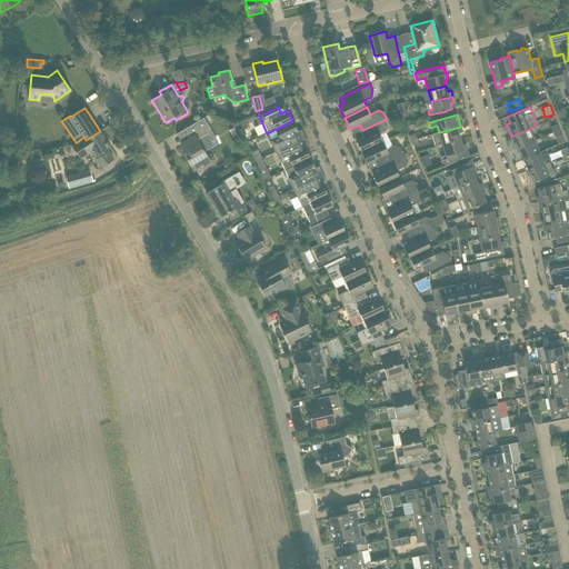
[(182,143),(180,145),(186,153),(188,157),(186,158),(193,170),(202,166),(205,169),(210,166),(211,165),(215,162),(216,159),(213,155),(209,153),(207,156),(203,151),(212,147),(206,136),(212,132),(210,129),(203,118),(187,128),(192,138),(182,143)]
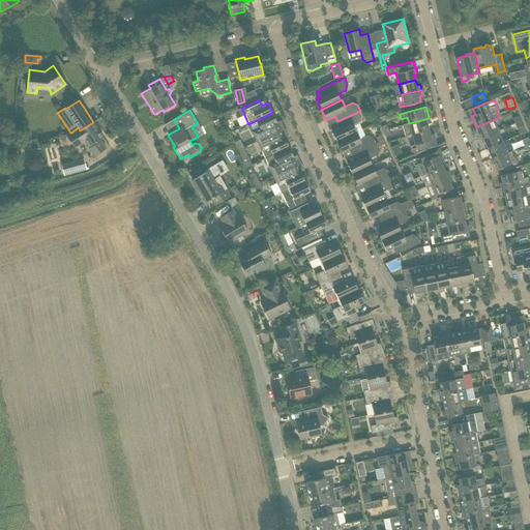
[(362,117),(360,111),(337,121),(341,127),(331,131),(336,142),(357,133),(354,126),(361,122),(362,117)]
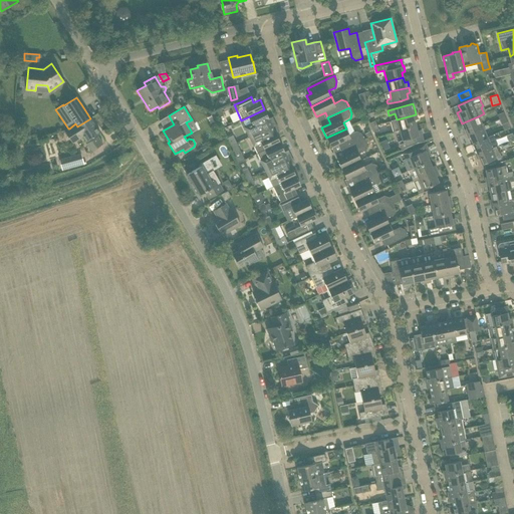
[(221,108),(217,110),(213,112),(216,118),(224,115),(221,108)]
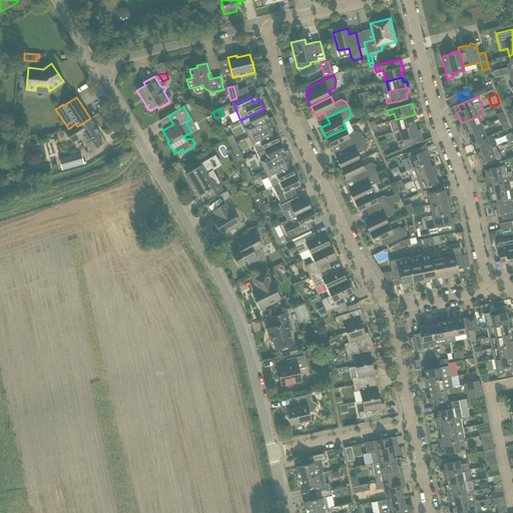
[(269,119),(264,109),(240,120),(248,136),(266,128),(263,122),(269,119)]
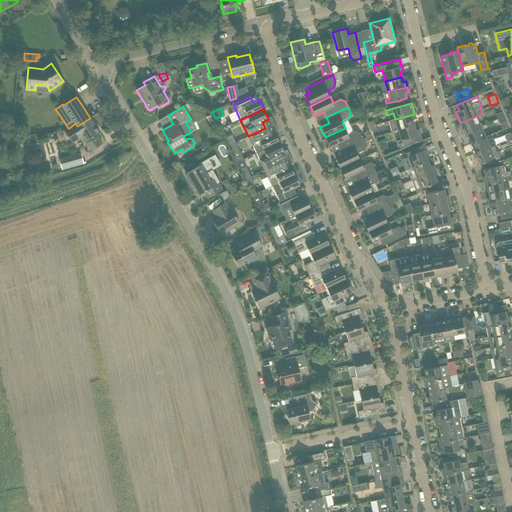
[(416,119),(414,114),(395,119),(389,121),(391,131),(398,130),(414,125),(413,120),(416,119)]
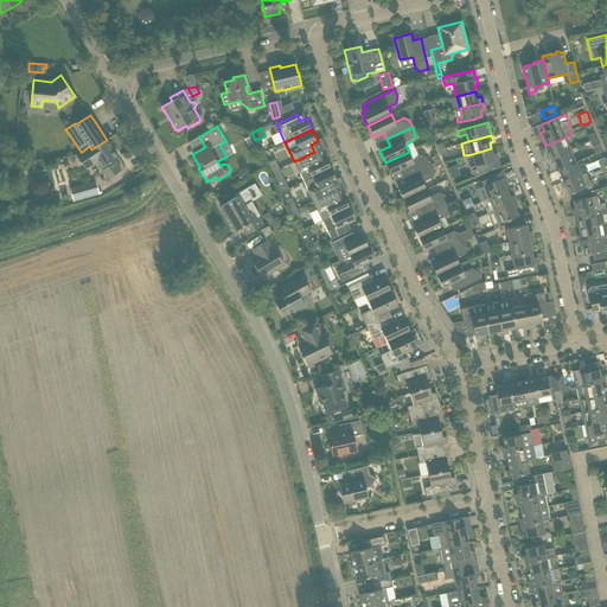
[(570,149),(564,138),(548,145),(550,152),(548,153),(550,158),(570,149)]
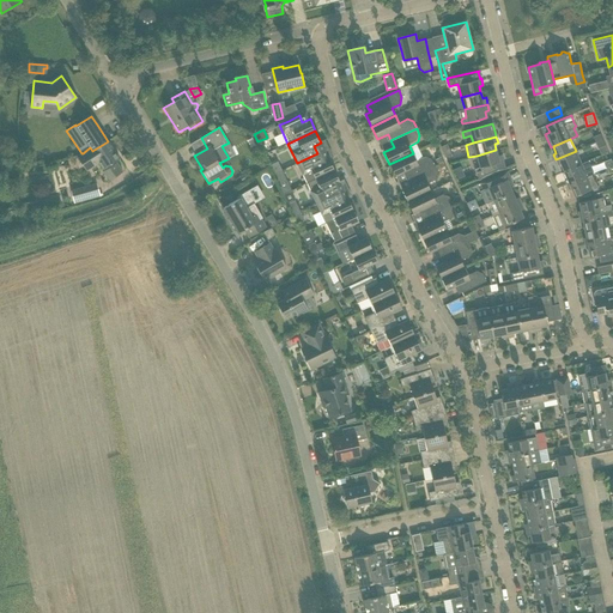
[(120,158),(108,141),(92,151),(90,147),(83,153),(82,153),(77,157),(86,171),(99,163),(104,170),(103,171),(109,181),(122,173),(115,162),(120,158)]
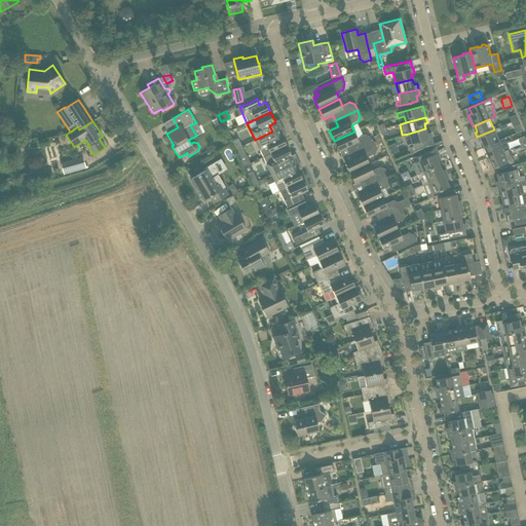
[(426,134),(425,128),(409,134),(412,144),(407,146),(410,154),(434,145),(430,133),(426,134)]
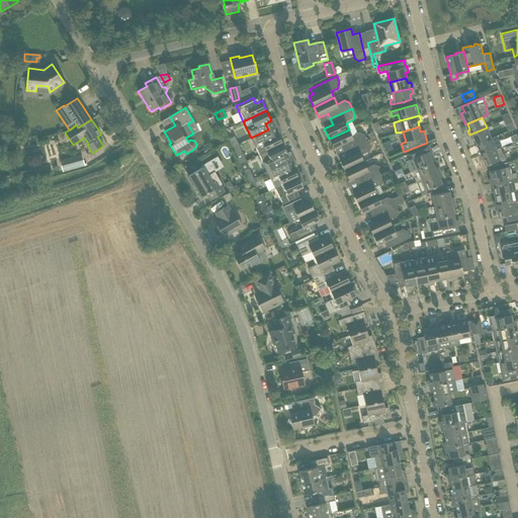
[(491,139),(487,127),(469,135),(471,140),(473,139),(477,145),(491,139)]
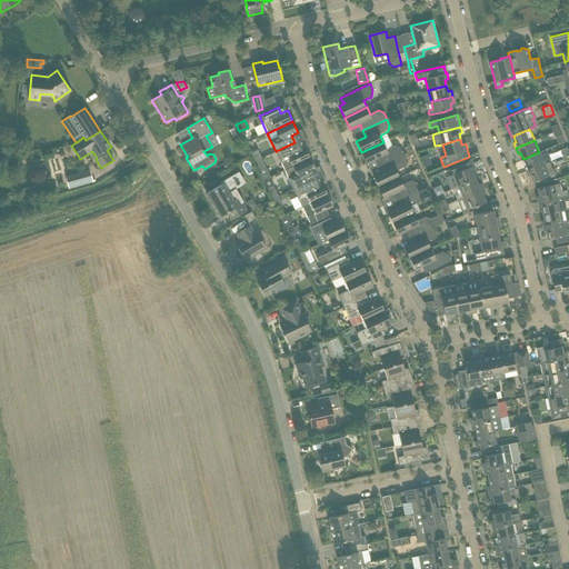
[(298,150),(295,142),(276,151),(285,170),(310,158),(305,147),(298,150)]
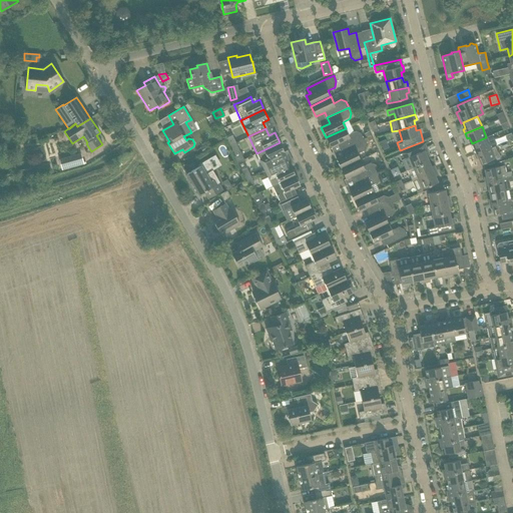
[(349,134),(346,128),(326,137),(331,147),(340,143),(342,149),(364,139),(361,133),(356,131),(349,134)]
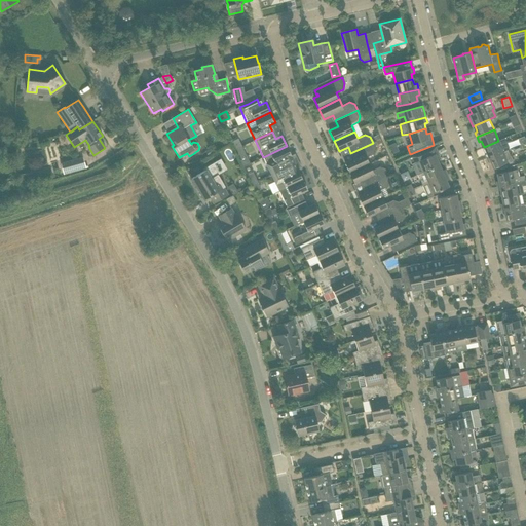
[(504,138),(498,141),(484,147),(486,153),(484,154),(486,158),(503,151),(508,149),(509,149),(504,138)]
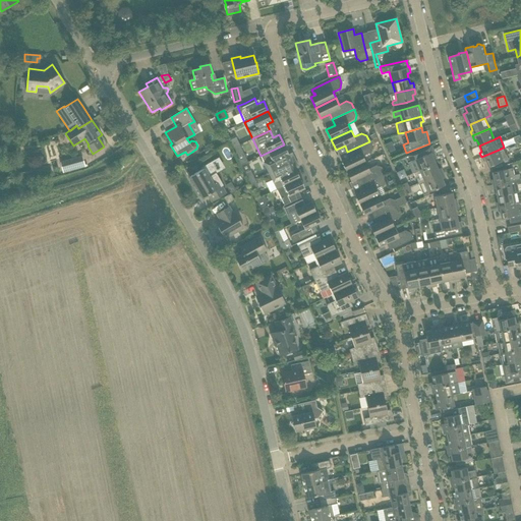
[(229,140),(232,149),(240,145),(236,137),(229,140)]
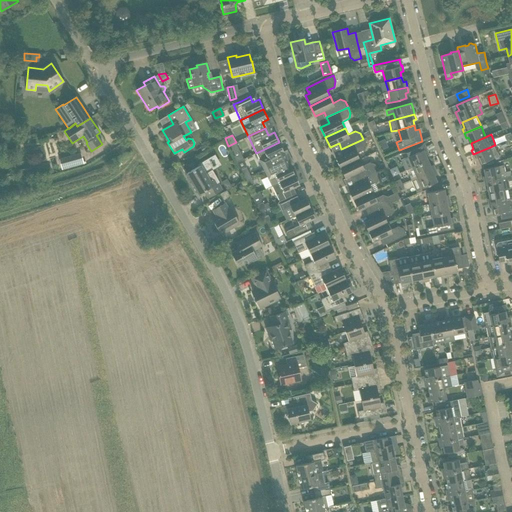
[(365,145),(363,139),(341,149),(344,154),(335,159),(340,169),(359,160),(356,153),(364,150),(365,145)]
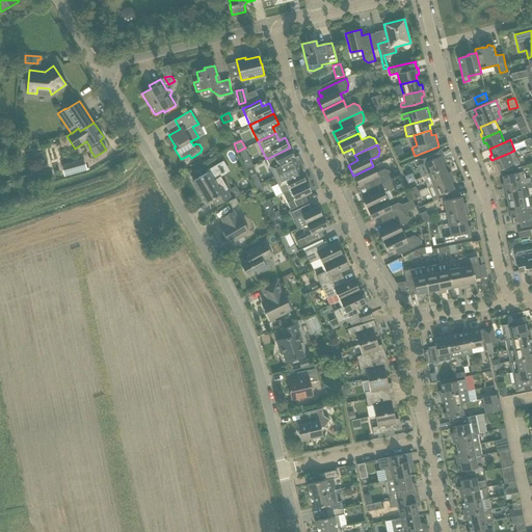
[(399,145),(394,148),(397,156),(402,154),(399,145)]
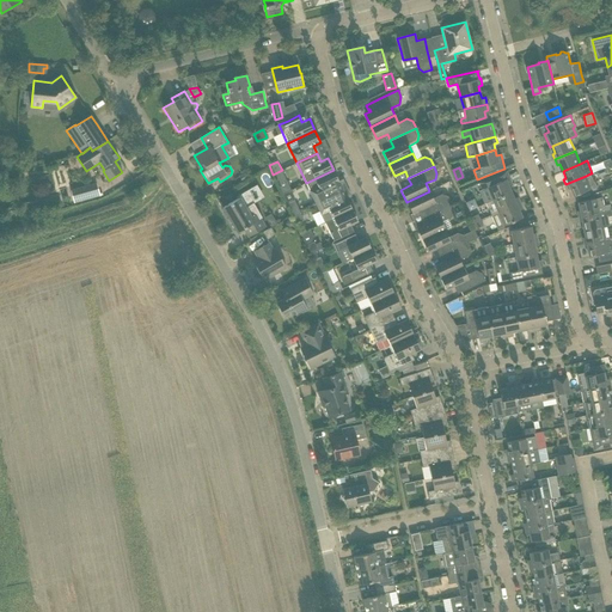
[(286,178),(282,170),(273,175),(276,182),(286,178)]
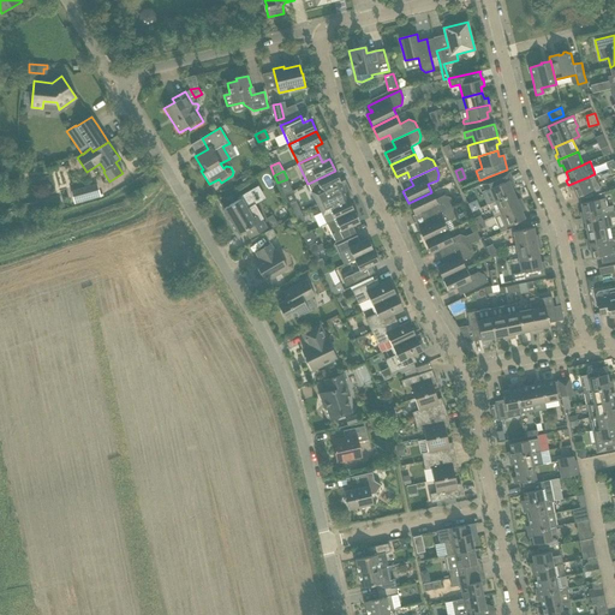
[(341,183),(335,171),(308,184),(317,204),(338,195),(334,186),(341,183)]
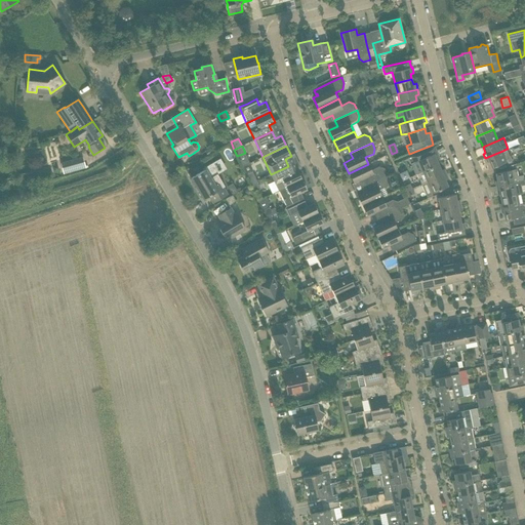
[(439,158),(435,147),(408,158),(411,164),(417,161),(422,172),(439,165),(436,159),(439,158)]
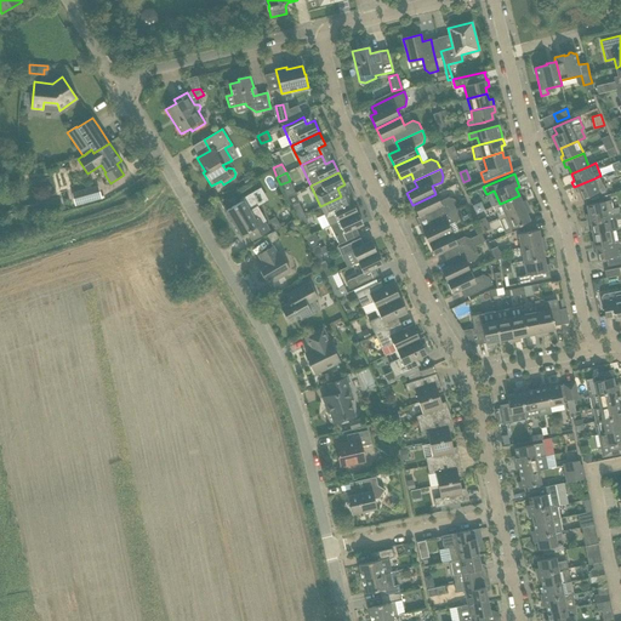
[(599,176),(594,178),(574,187),(576,193),(579,192),(582,199),(599,192),(602,193),(605,192),(599,176)]
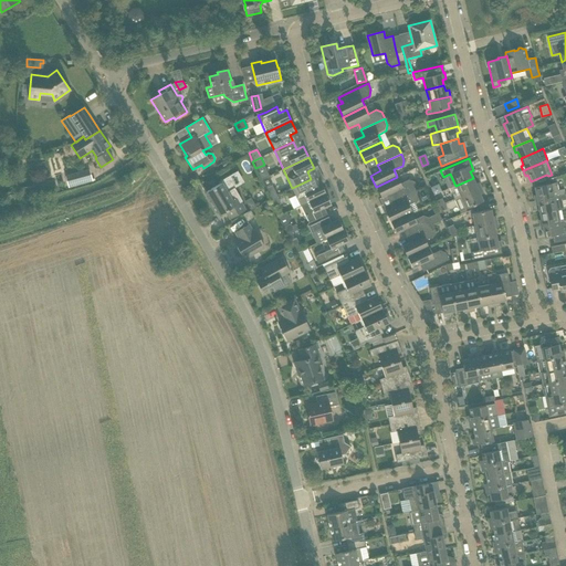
[(90,170),(72,175),(75,186),(92,181),(90,170)]
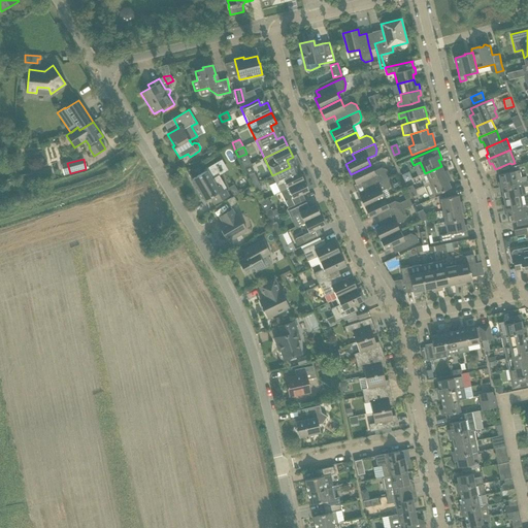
[(206,168),(207,170),(192,179),(204,200),(209,197),(215,204),(229,196),(225,189),(227,188),(226,187),(226,188),(218,173),(220,172),(215,163),(206,168)]
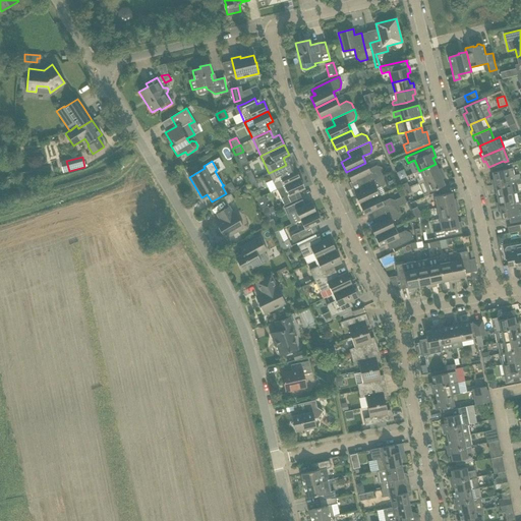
[(251,170),(248,162),(240,165),(244,173),(251,170)]
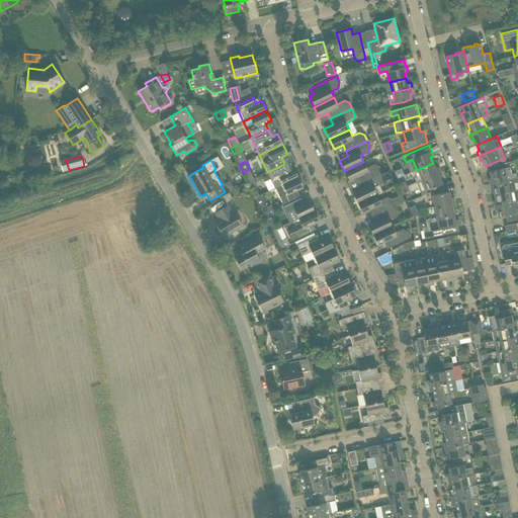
[(383,168),(381,171),(379,166),(374,165),(366,168),(363,162),(344,171),(349,181),(358,177),(360,182),(358,183),(359,183),(380,173),(390,169),(386,165),(384,166),(383,168)]
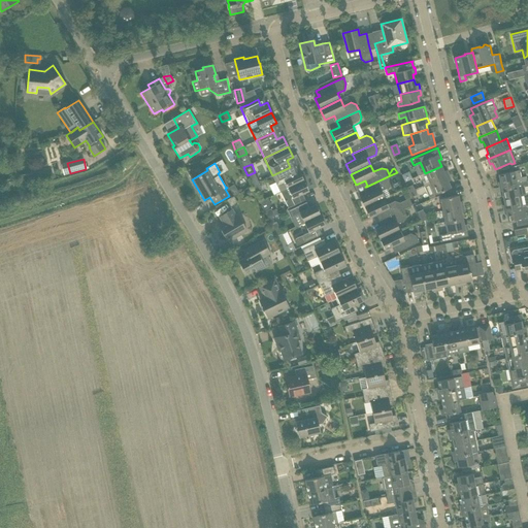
[(429,184),(449,175),(447,170),(443,171),(441,166),(425,173),(419,175),(424,186),(429,184)]
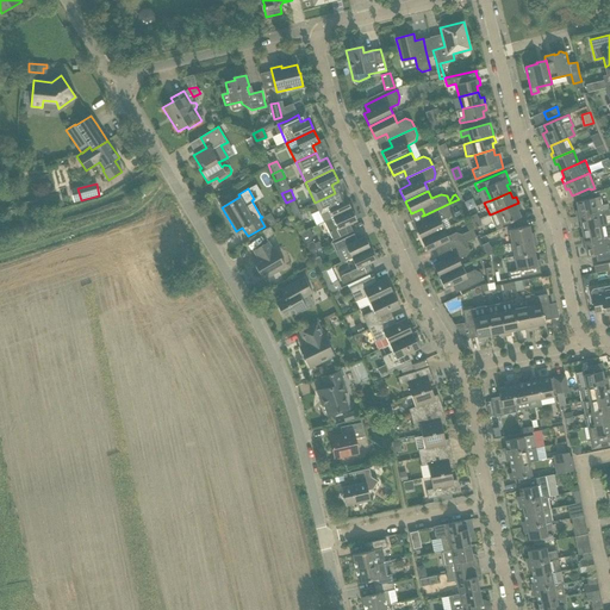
[(318,211),(311,215),(317,225),(324,222),(352,209),(347,199),(346,197),(338,200),(335,194),(335,193),(315,203),(316,204),(318,211)]
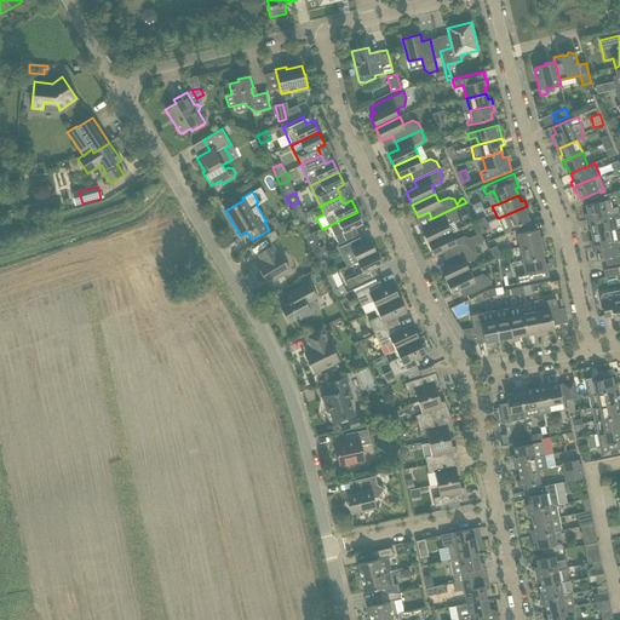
[(612,208),(609,200),(604,201),(585,205),(587,213),(585,214),(586,219),(619,213),(618,207),(612,208)]
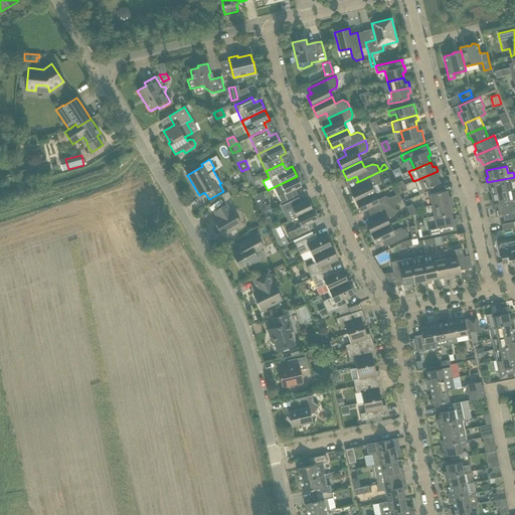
[(440,176),(438,171),(418,179),(423,190),(440,183),(437,177),(440,176)]
